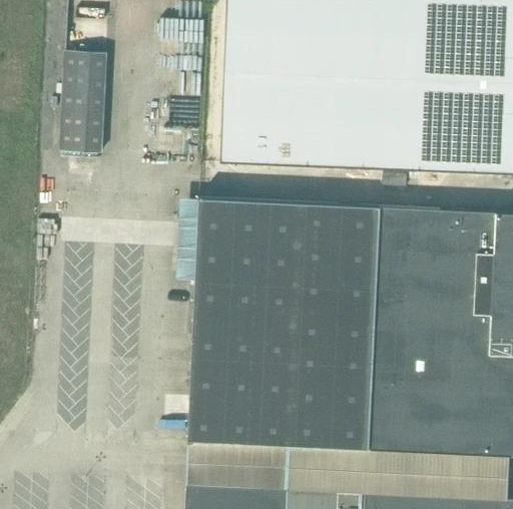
[(512,14),(250,2),(244,161),(512,176),(512,14)]
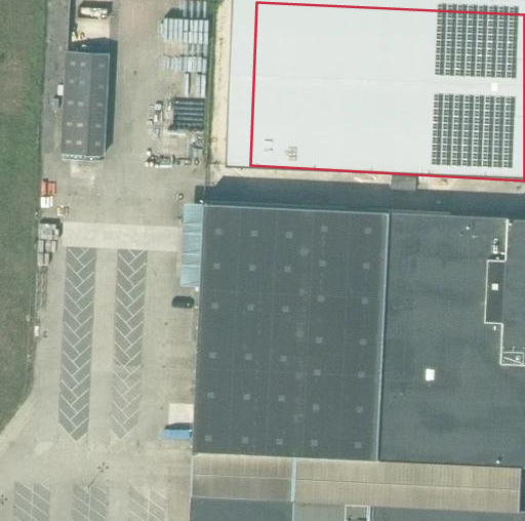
[(66,54),(61,158),(105,160),(110,56),(66,54)]
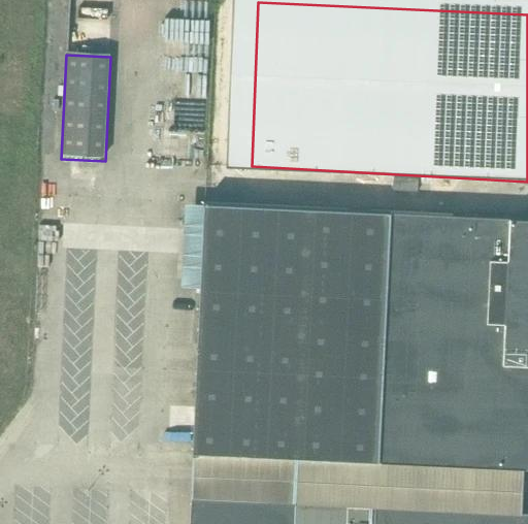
[(204,204),(198,338),(527,354),(527,222),(493,220),(389,215),(391,213),(204,204)]
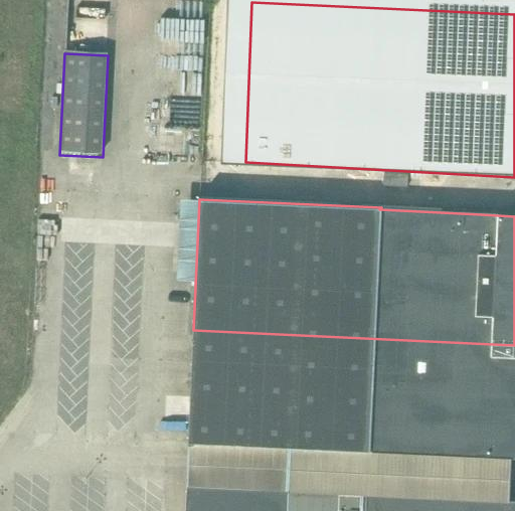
[(189,443),(188,464),(267,467),(342,470),(510,479),(511,461),(514,461),(514,345),(193,330),(189,443)]
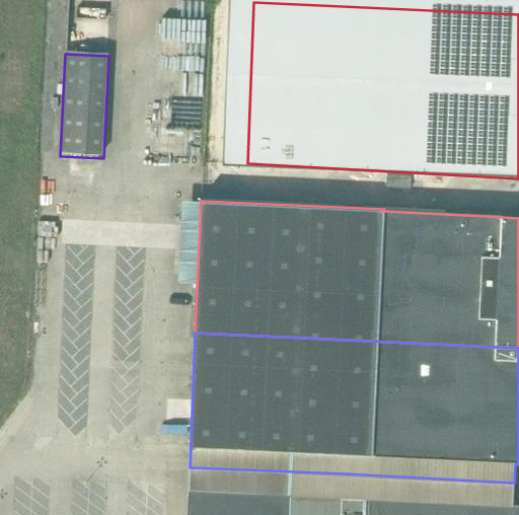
[(266,514),(269,470),(190,467),(189,492),(187,514),(266,514)]
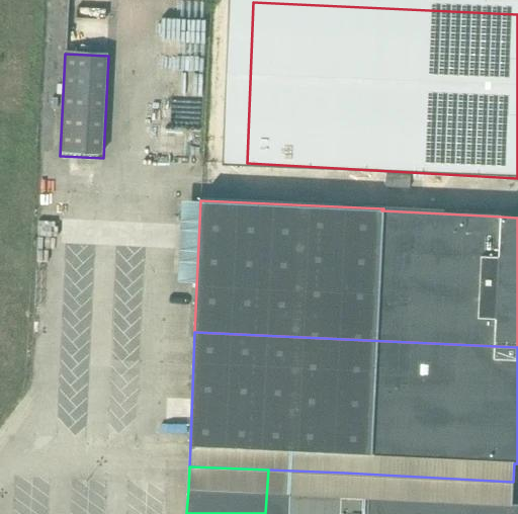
[(268,469),(265,513),(517,513),(517,505),(512,505),(513,482),(344,473),(268,469)]
